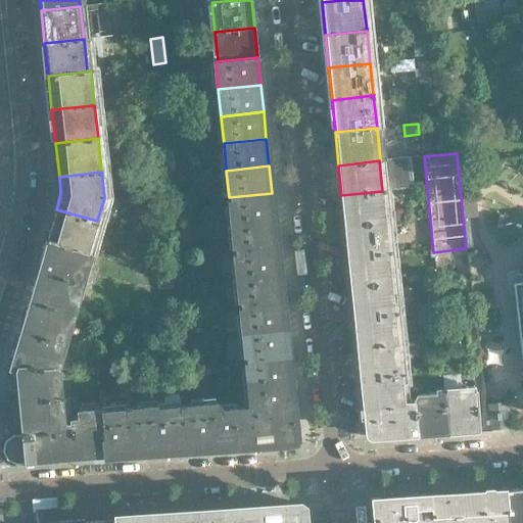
[(495,197),(493,177),(471,180),(473,200),(495,197)]
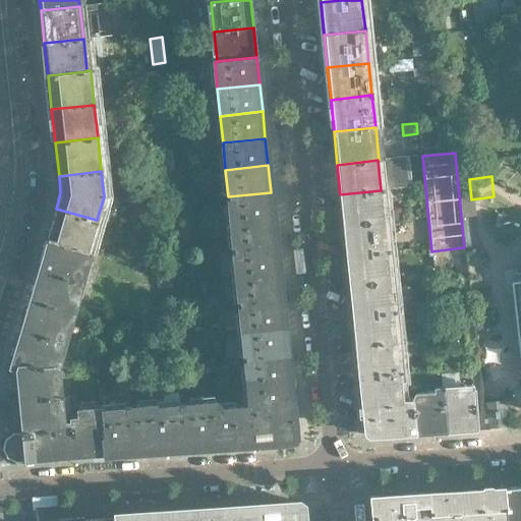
[(384,221),(381,190),(340,194),(343,225),(384,221)]
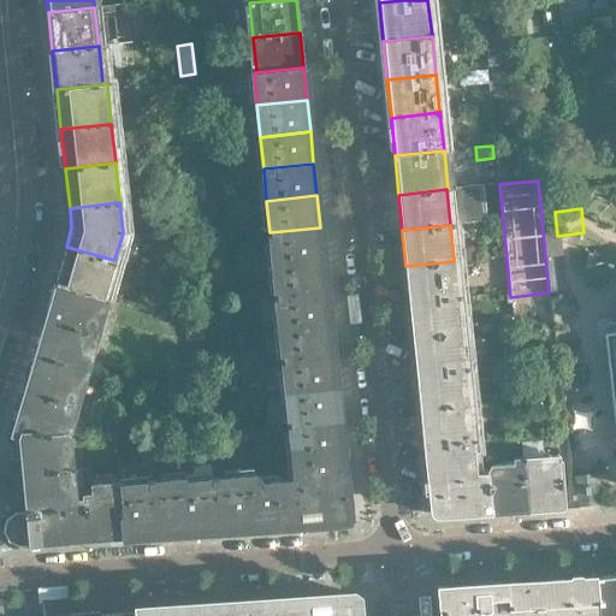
[(324,259),(320,227),(270,232),(273,265),(324,259)]
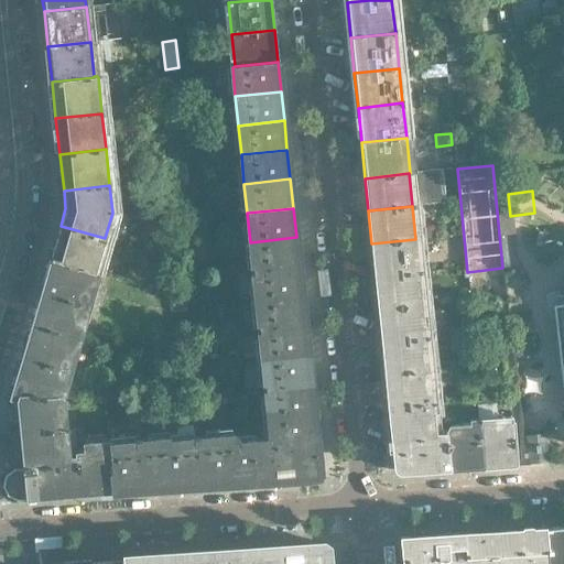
[(95,272),(105,238),(61,226),(51,260),(95,272)]
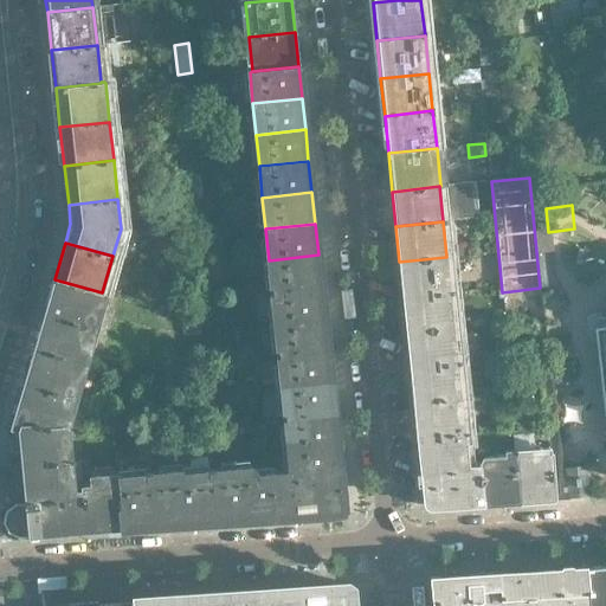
[(321,287),(318,255),(269,260),(272,291),(321,287)]
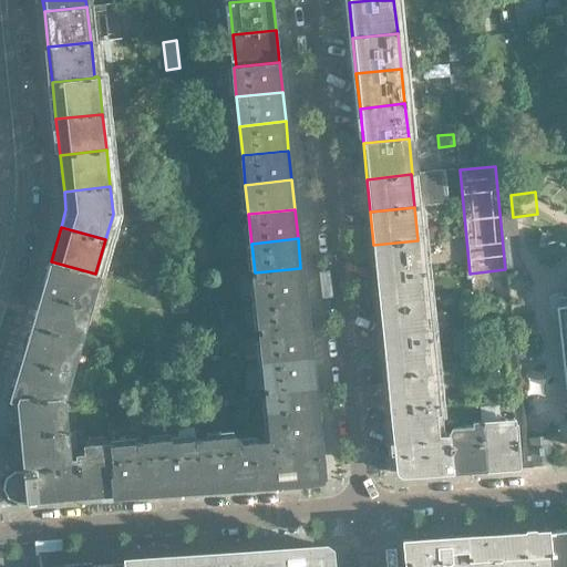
[(421,274),(418,240),(373,245),(377,278),(421,274)]
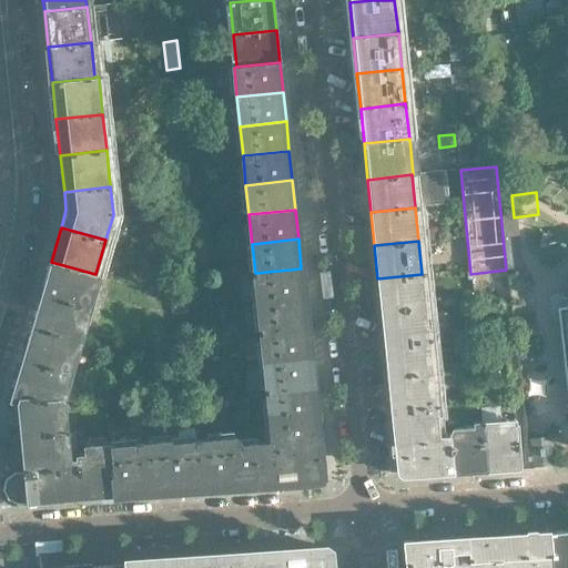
[(97,287),(100,276),(100,275),(95,274),(51,262),(41,294),(85,307),(91,291),(97,287)]
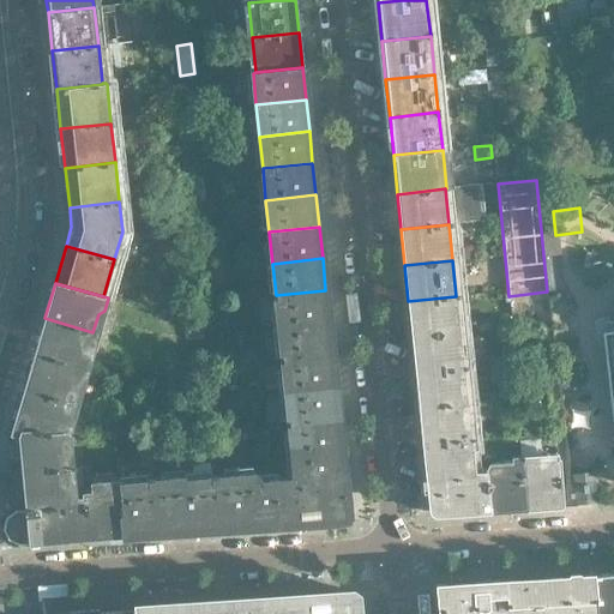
[(329,321),(325,290),(276,295),(278,327),(329,321)]
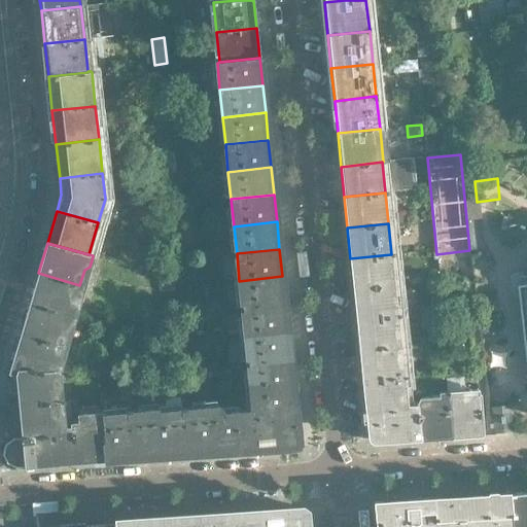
[(394,285),(391,254),(350,258),(353,289),(394,285)]
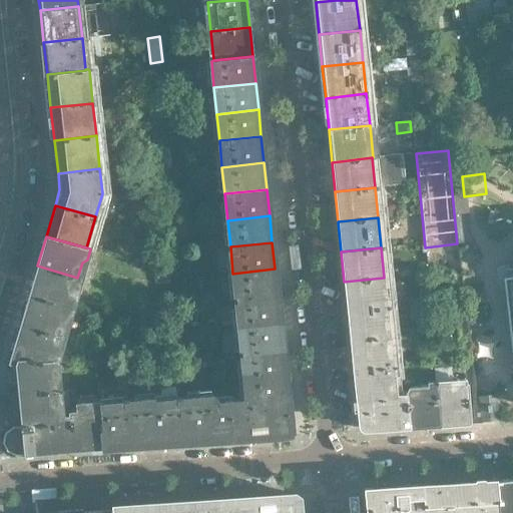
[(88,290),(75,286),(77,278),(37,266),(28,295),(69,307),(71,298),(84,302),(88,290)]
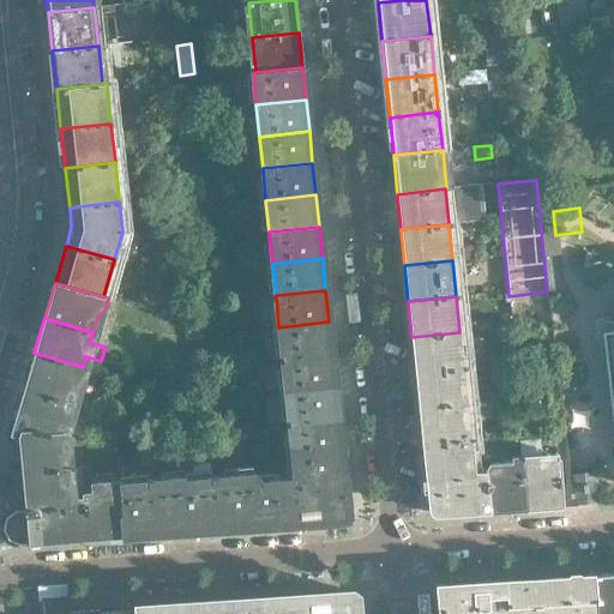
[(332,354),(329,321),(278,327),(282,359),(332,354)]
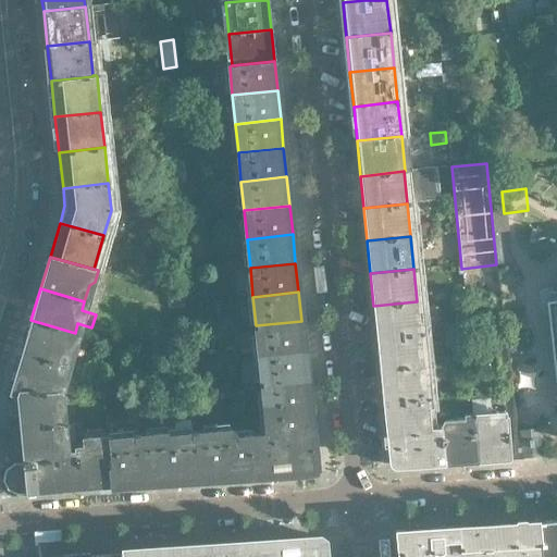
[(420,334),(417,301),(373,306),(378,338),(420,334)]
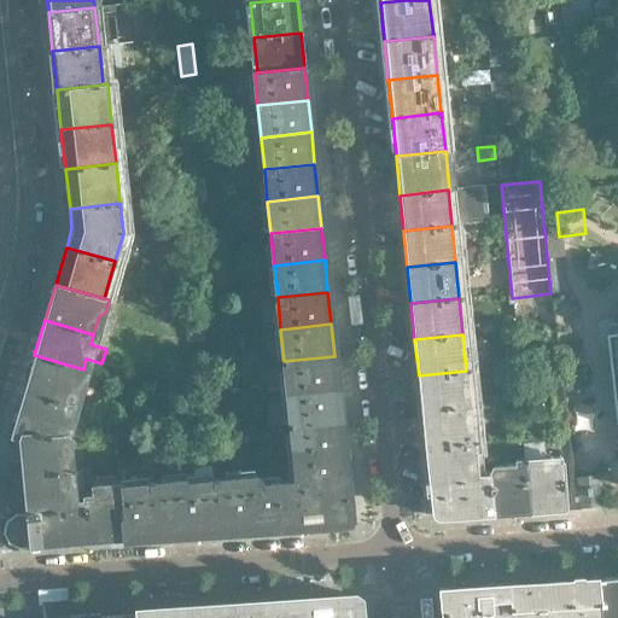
[(73,404),(83,369),(34,355),(24,390),(73,404)]
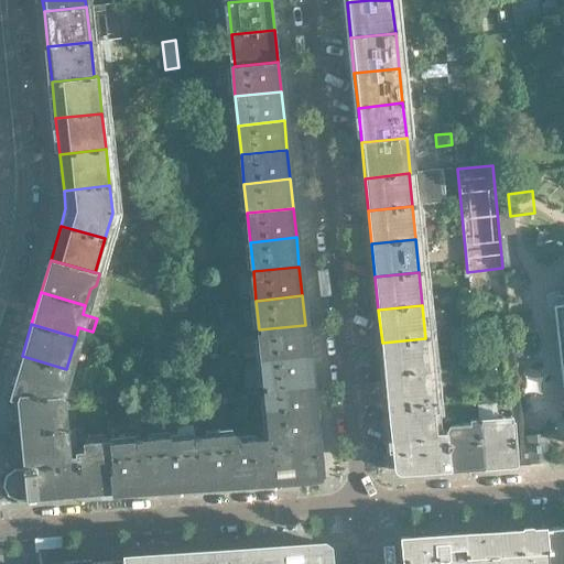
[(307,354),(305,325),(259,329),(262,359),(307,354)]
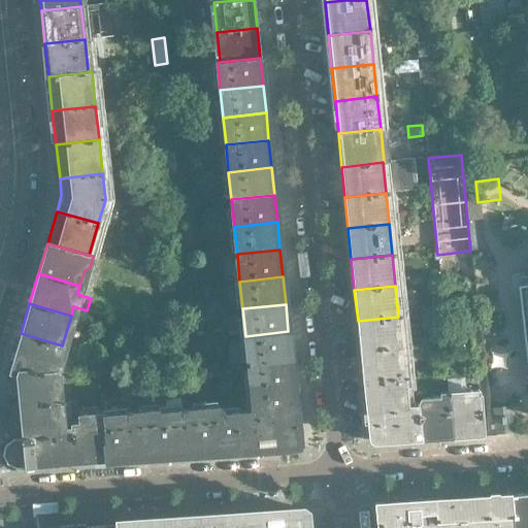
[(401,348),(398,317),(358,321),(361,352),(401,348)]
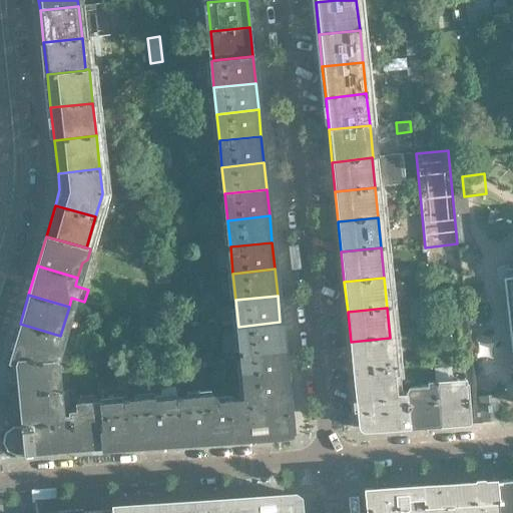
[(283,349),(280,322),(238,327),(240,353),(283,349)]
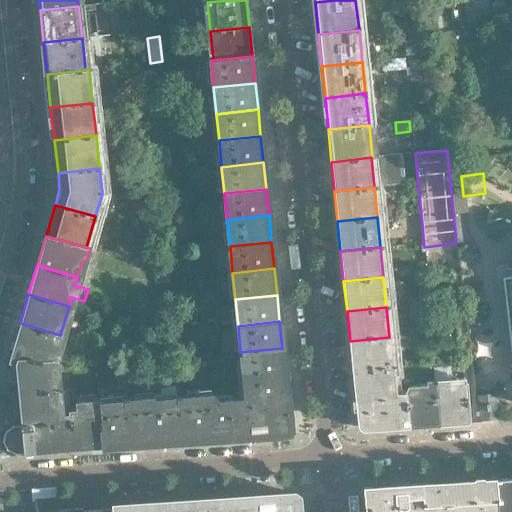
[(53,360),(60,335),(20,323),(9,362),(14,363),(16,364),(17,360),(31,359),(35,362),(53,360)]
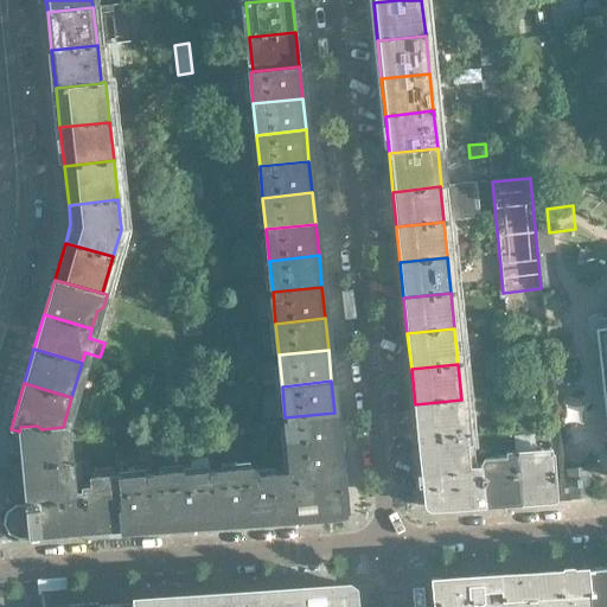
[(465,434),(461,400),(415,404),(419,439),(465,434)]
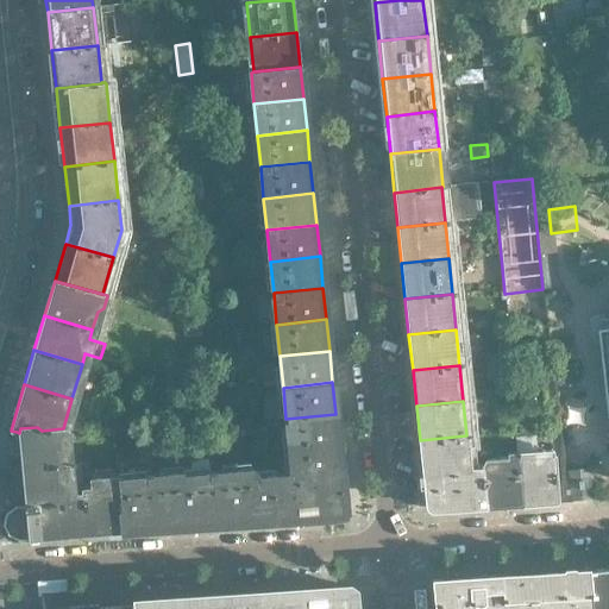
[(111,421),(110,410),(96,406),(92,422),(111,421)]
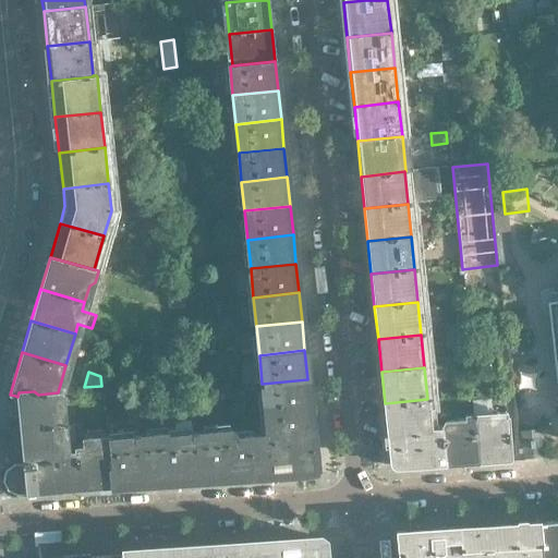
[(311,408),(307,379),(262,384),(265,413),(311,408)]
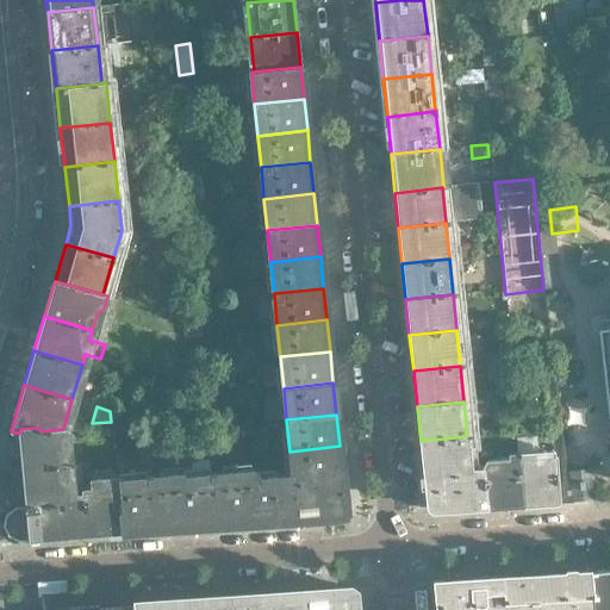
[(67,467),(66,449),(70,446),(69,430),(63,429),(42,431),(37,428),(20,429),(19,434),(17,433),(17,434),(18,435),(22,471),(67,467)]
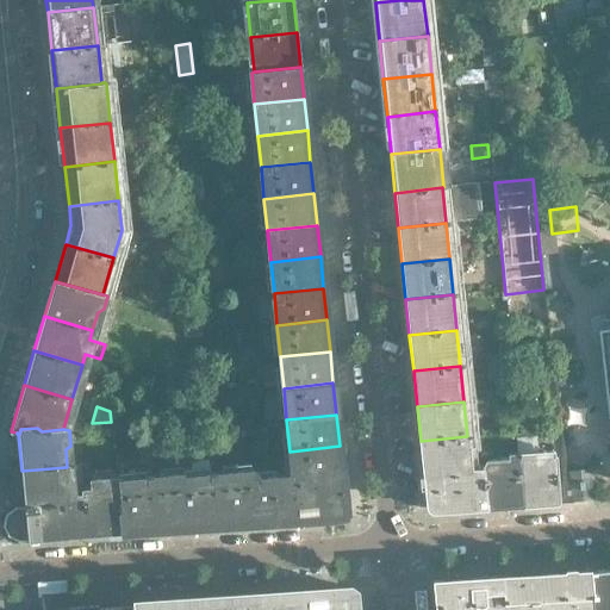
[(472,472),(471,470),(467,436),(421,441),(424,477),(472,472)]
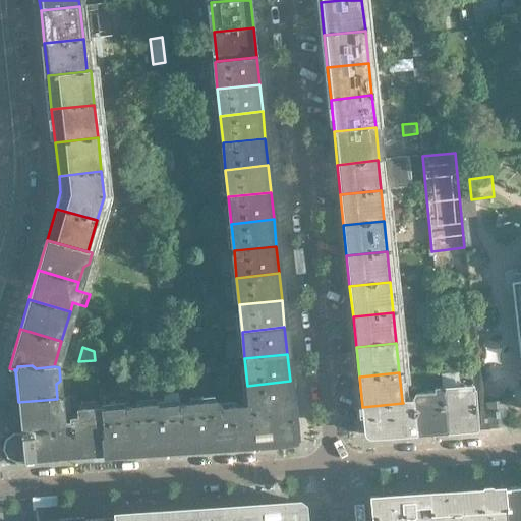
[(293,410),(290,381),(247,386),(249,406),(250,414),(293,410)]
